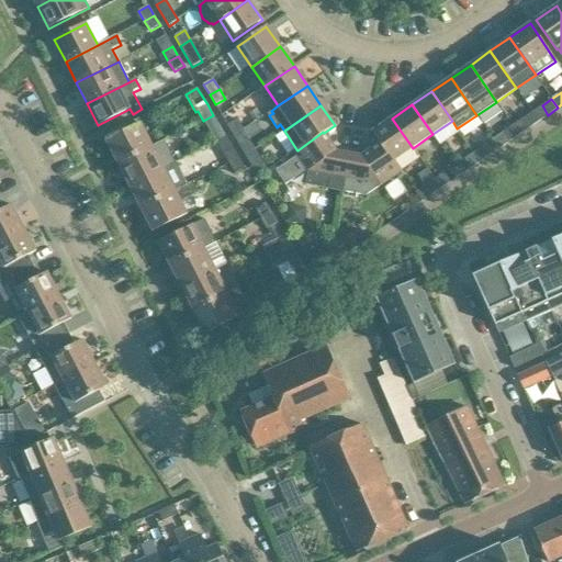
[(226,136),(213,115),(203,121),(216,142),(226,136)]
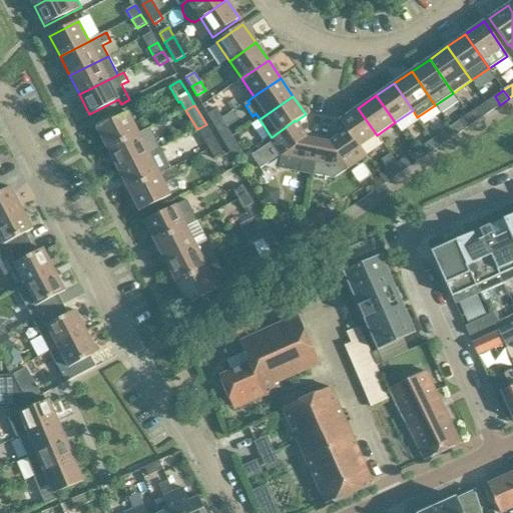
[(377,135),(358,108),(339,121),(346,130),(346,131),(348,130),(366,157),(383,144),(377,135)]
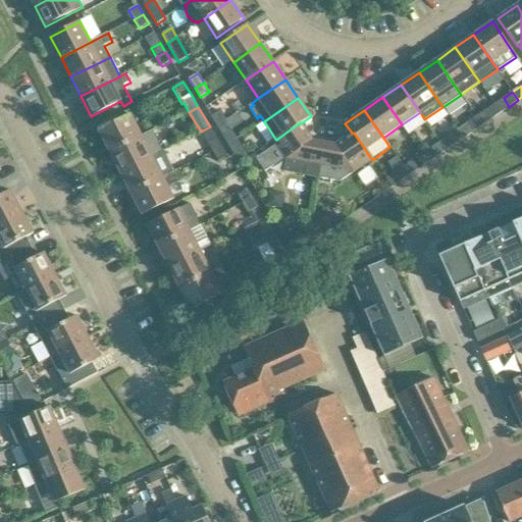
[(476,116),(482,125),(490,119),(484,110),(476,116)]
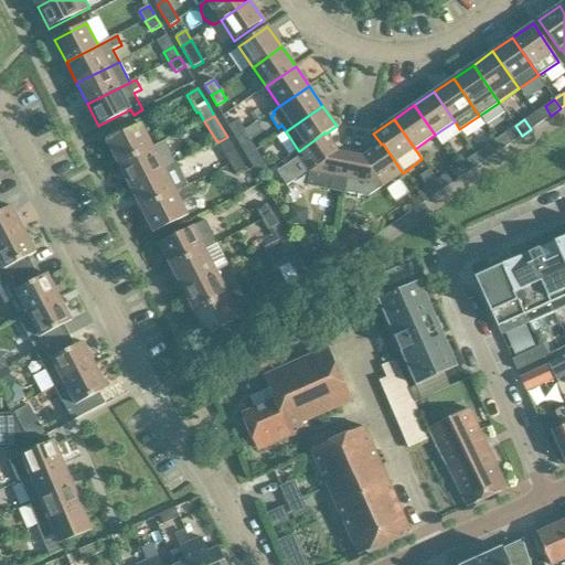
[(228,126),(235,136),(245,130),(238,120),(228,126)]
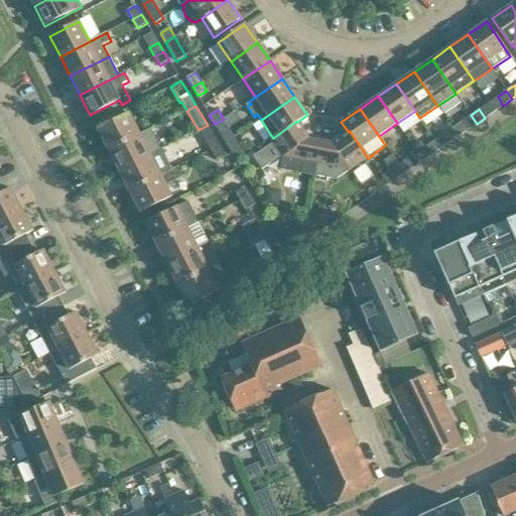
[(98,129),(109,151),(140,135),(129,113),(98,129)]
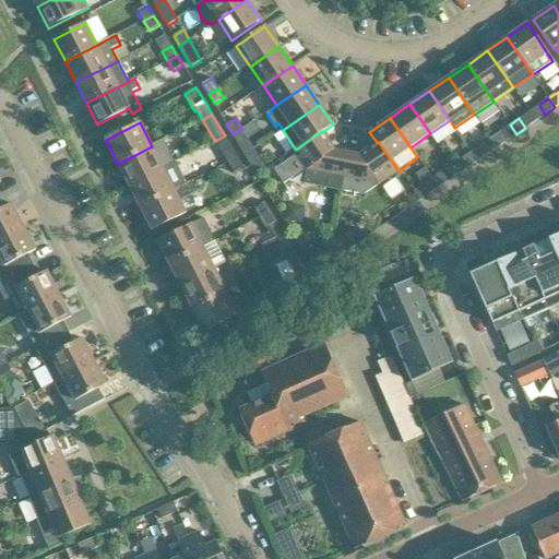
[(516,134),(510,125),(500,131),(507,141),(516,134)]
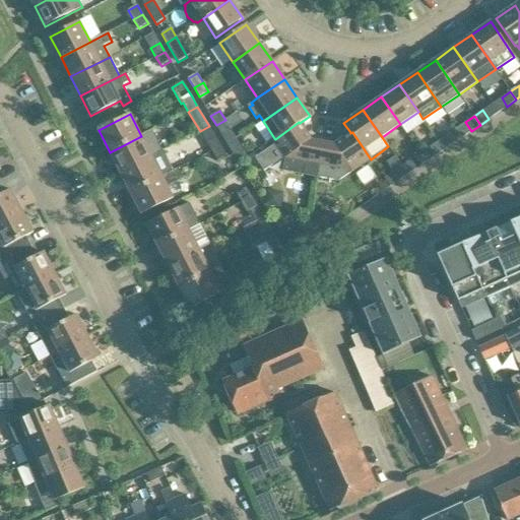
[(231,129),(225,120),(216,125),(221,134),(231,129)]
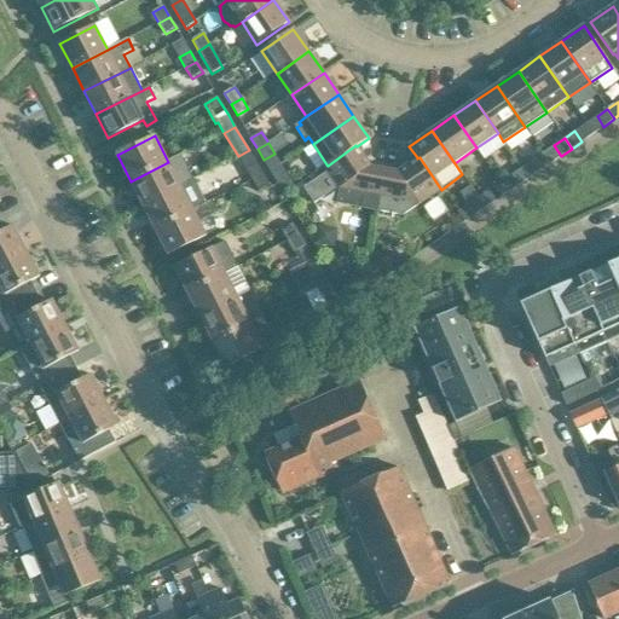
[(371,167),(357,146),(356,145),(328,166),(327,165),(323,167),(339,189),(337,203),(376,210),(385,169),(371,167)]
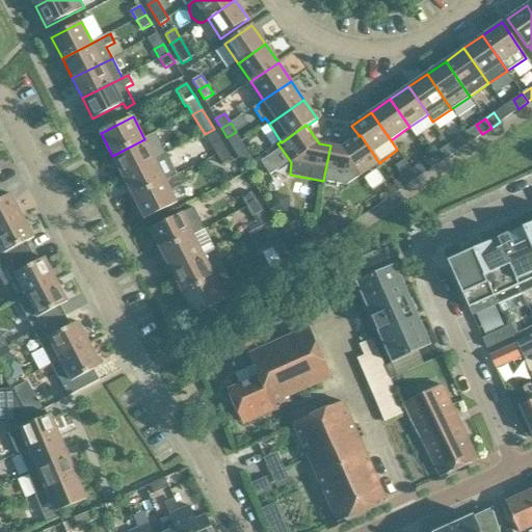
[(214,129),(205,134),(217,155),(227,150),(214,129)]
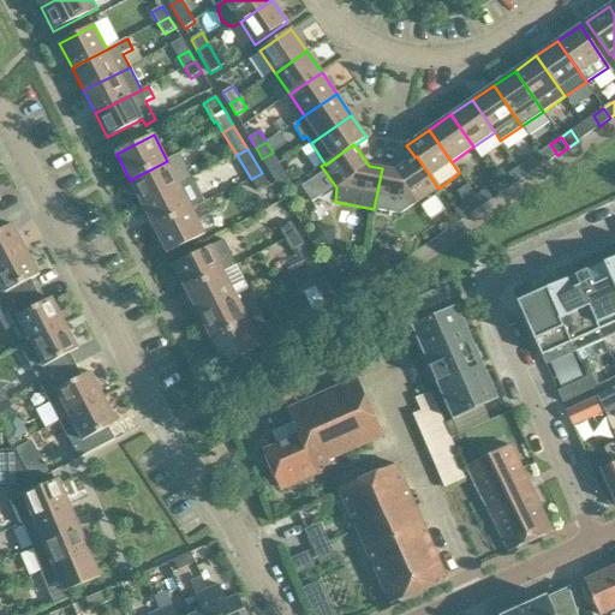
[(142,204),(191,179),(178,155),(167,161),(130,180),(142,204)]
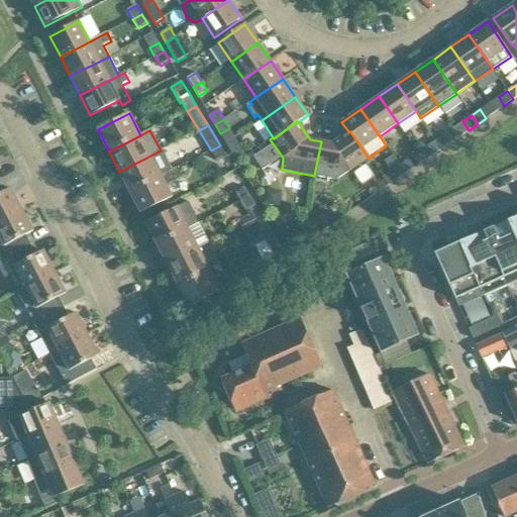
[(369,159),(350,131),(348,132),(348,131),(332,143),(321,141),(314,176),(337,181),(350,171),(369,159)]
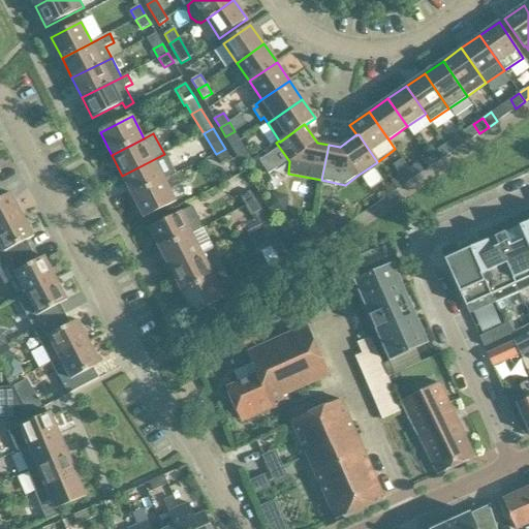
[(455,137),(445,144),(452,152),(461,146),(455,137)]
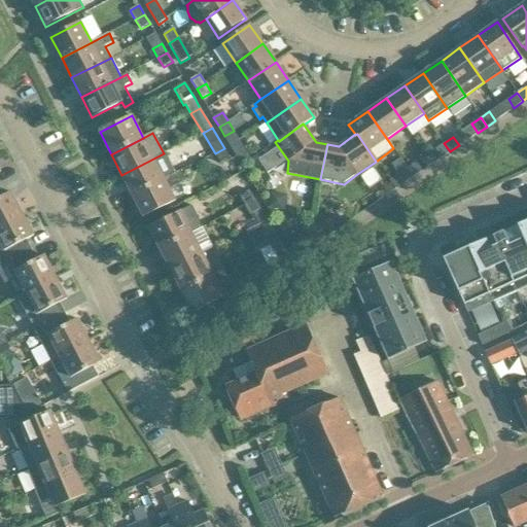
[(450,151),(444,143),(434,149),(441,157),(450,151)]
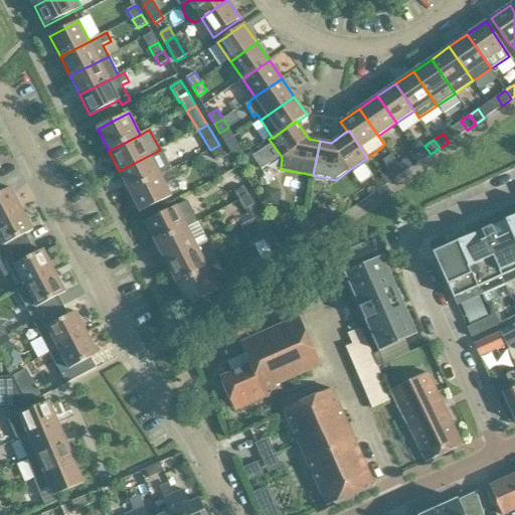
[(224,154),(219,145),(210,150),(215,159),(224,154)]
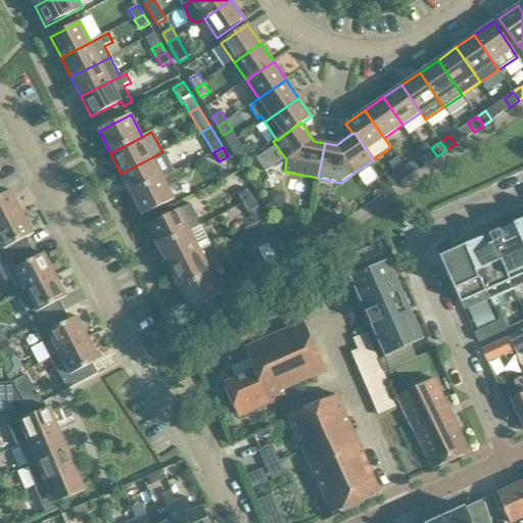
[(243,149),(234,154),(240,164),(249,158),(243,149)]
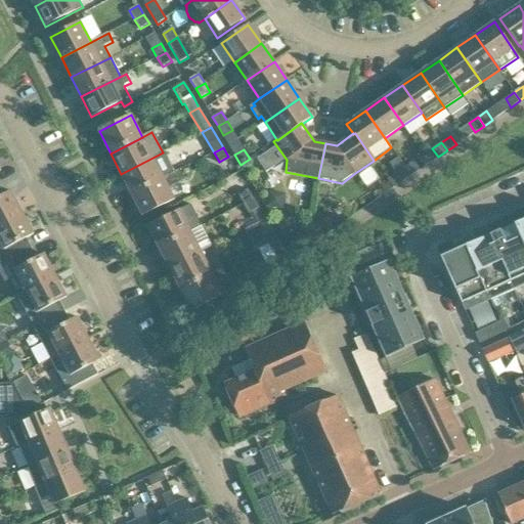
[(131,194),(173,173),(163,153),(121,174),(131,194)]
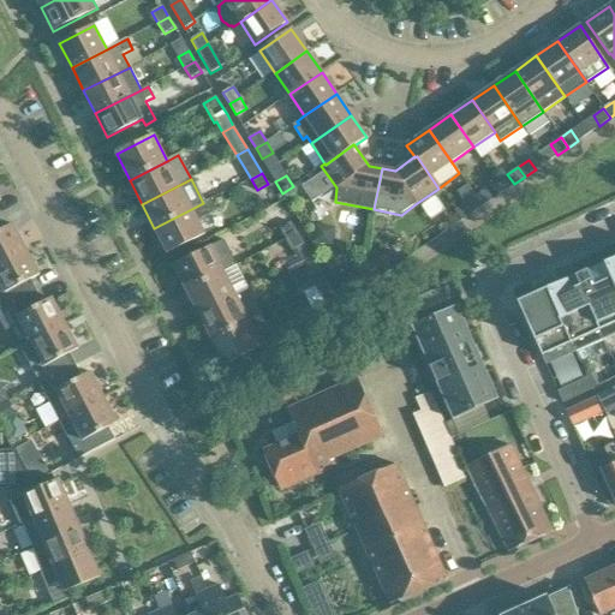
[(476,196),(482,207),(493,199),(485,189),(476,196)]
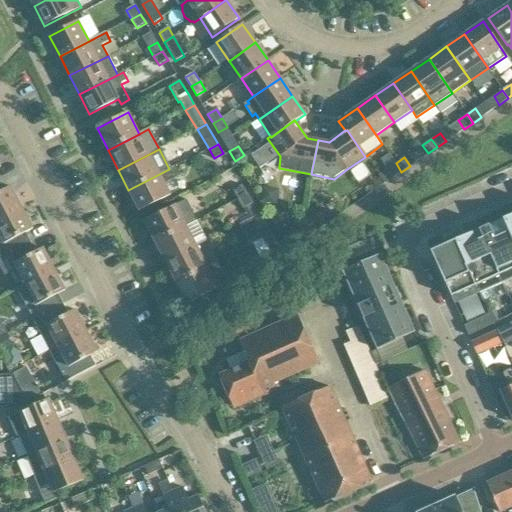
[(401,172),(396,163),(387,169),(393,178),(401,172)]
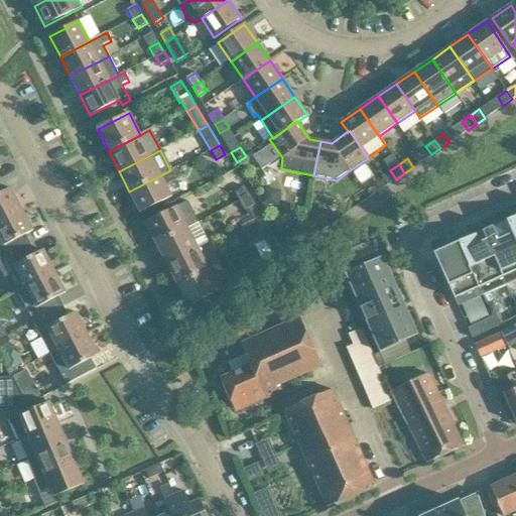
[(171,197),(165,184),(182,176),(177,167),(170,170),(129,191),(140,213),(171,197)]
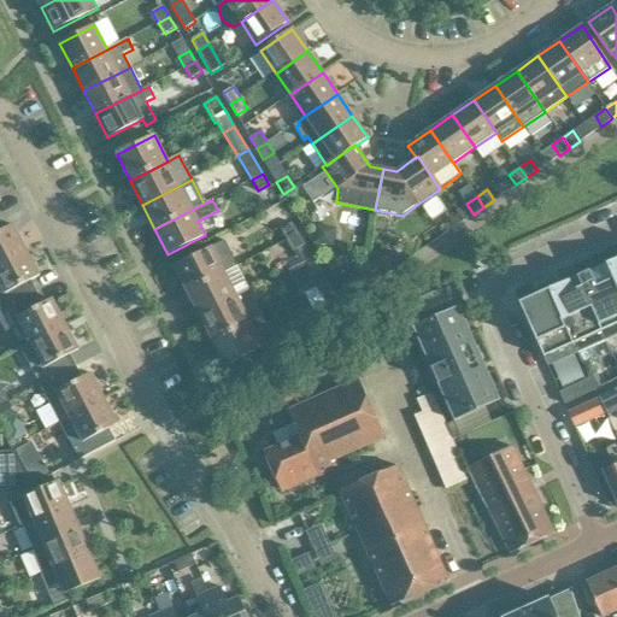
[(4,229),(0,222),(0,264),(27,251),(12,225),(4,229)]
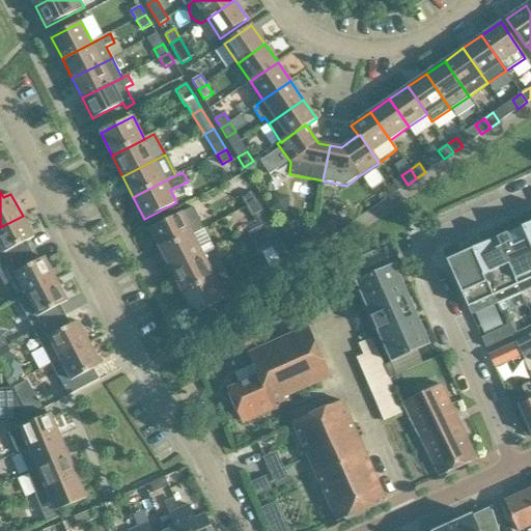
[(242,197),(248,207),(257,201),(251,192),(242,197)]
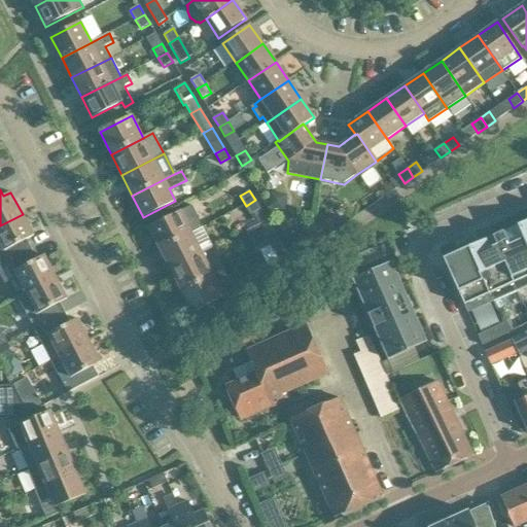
[(260,209),(255,200),(246,206),(251,215),(260,209)]
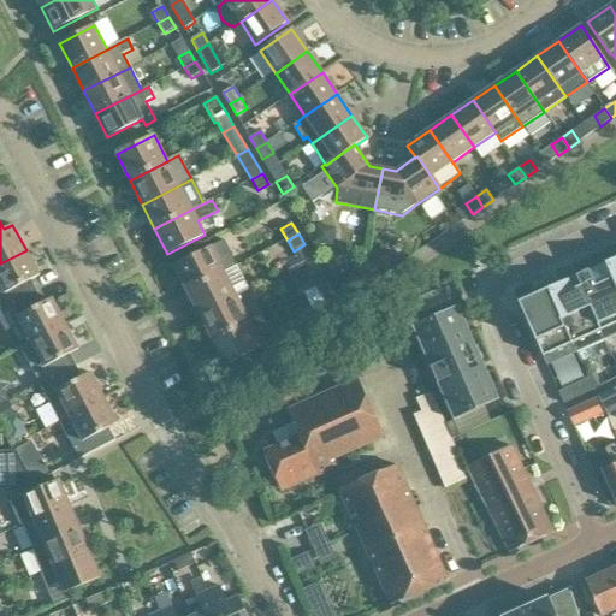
[(238,265),(225,240),(175,266),(187,291),(224,273),(238,265)]
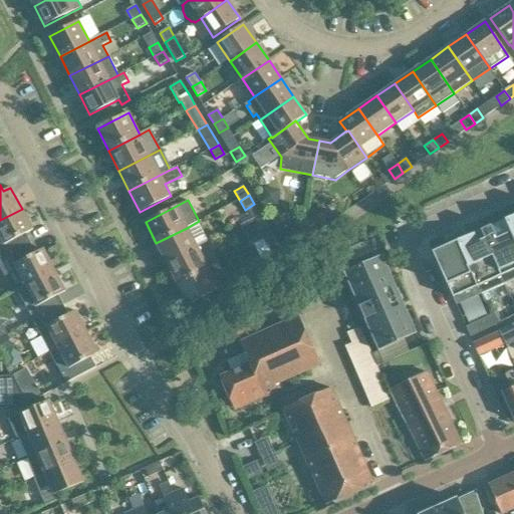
[(32,230),(22,209),(0,220),(0,257),(1,259),(31,244),(25,233),(32,230)]
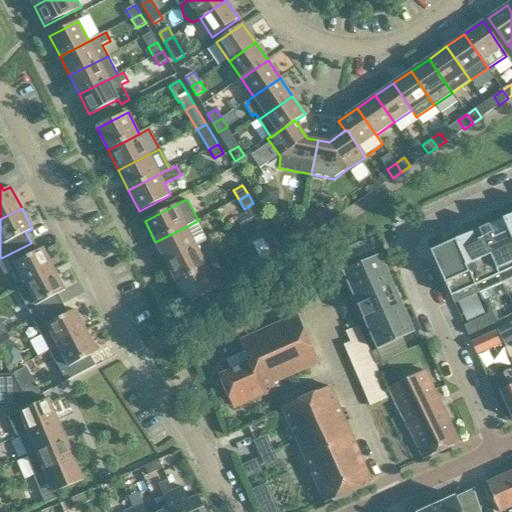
[(511,214),(502,219),(511,240),(511,214)]
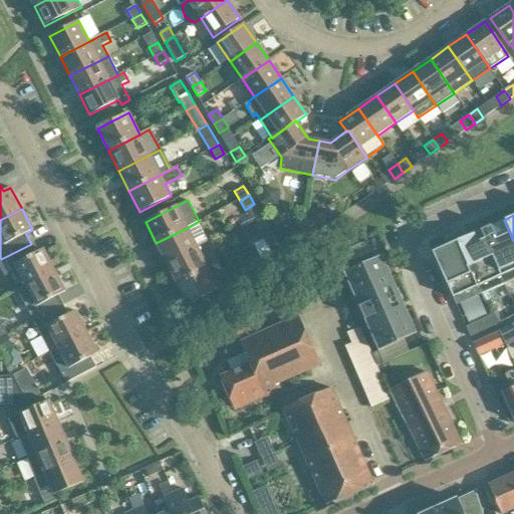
[(513,241),(504,220),(494,225),(480,230),(504,283),(513,278),(513,241)]
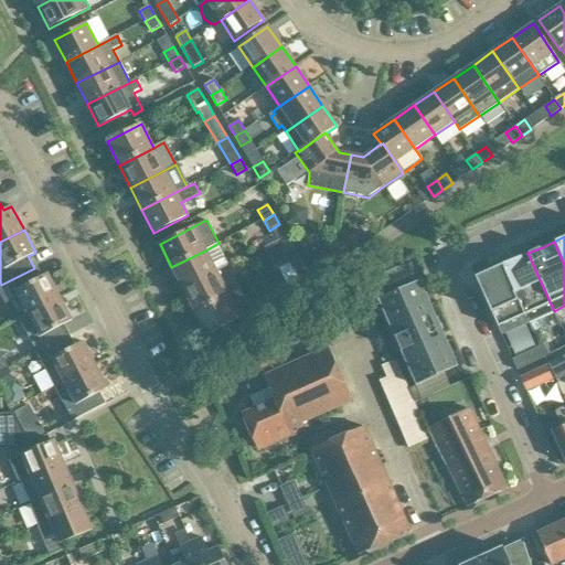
[(284,254),(289,264),(299,258),(294,248),(284,254)]
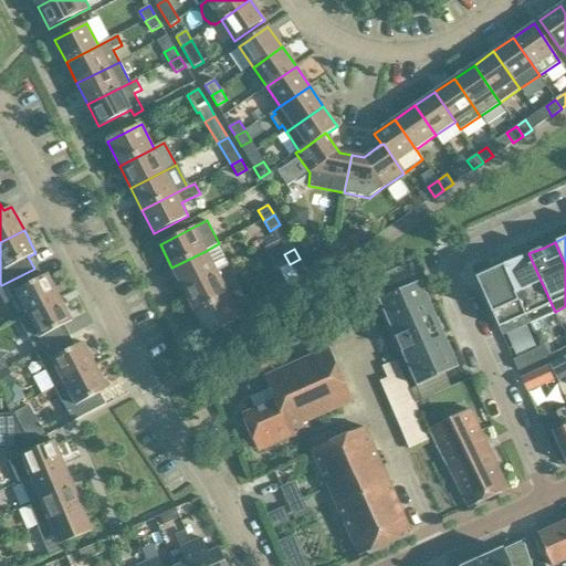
[(184,291),(217,273),(206,251),(171,268),(184,291)]
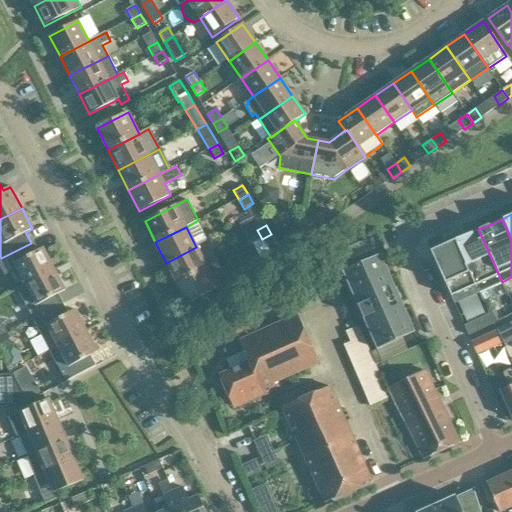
[(502,282),(478,229),(455,240),(478,293),(502,282)]
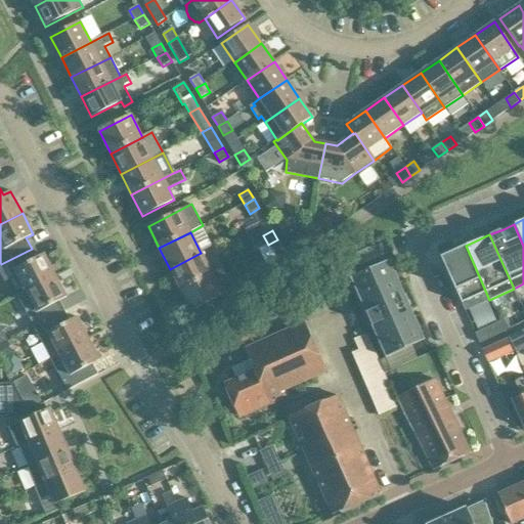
[(277,239),(268,245),(273,254),(282,248),(277,239)]
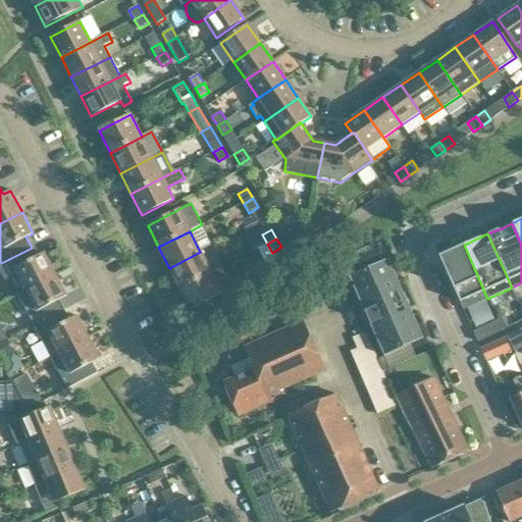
[(464,245),(453,250),(438,256),(463,310),(487,299),(464,245)]
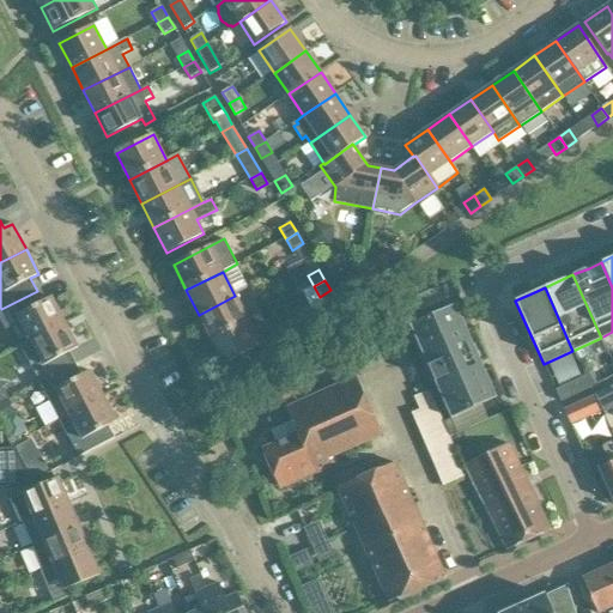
[(211,339),(248,320),(261,314),(248,289),(235,296),(199,315),(211,339)]
